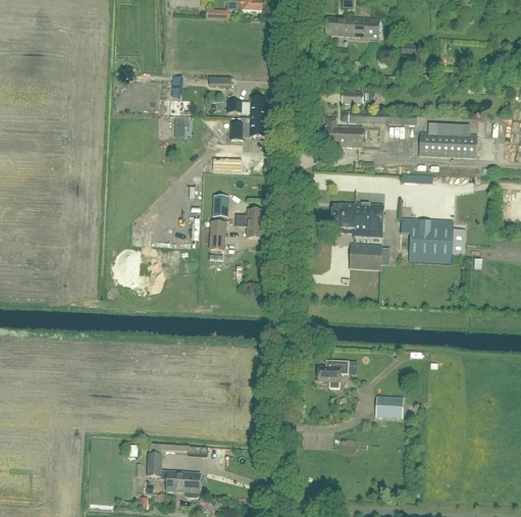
[(227,0),(226,8),(241,8),(241,9),(259,9),(260,0),(258,0),(227,0)]
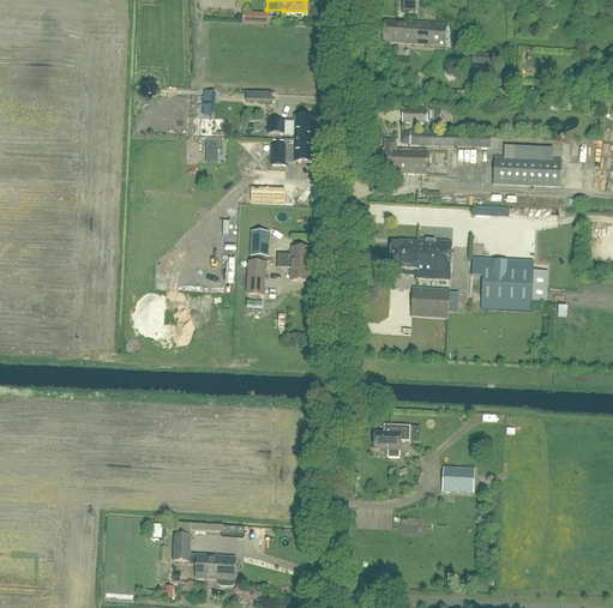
[(256,19),(268,19),(269,10),(241,8),(241,5),(236,5),(236,16),(241,16),(241,19),(256,19)]
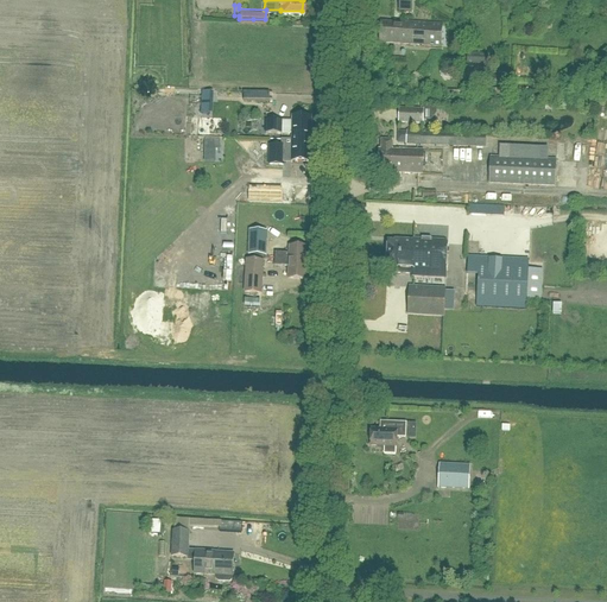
[(528,13),(526,25),(539,27),(541,14),(528,13)]
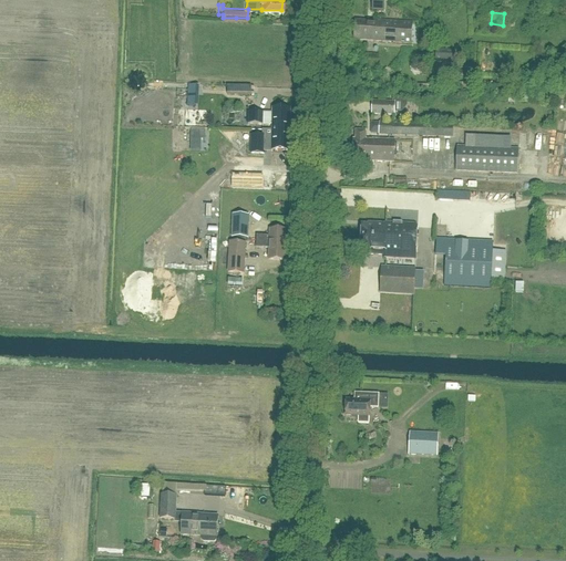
[(411,18),(369,16),(369,17),(353,16),(352,35),(410,40),(411,18)]
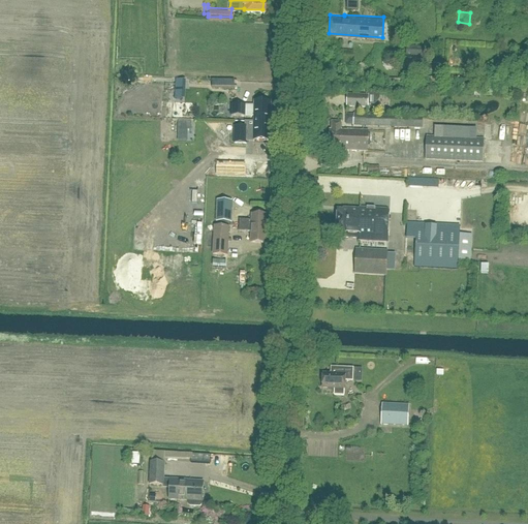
[(405,42),(404,55),(422,56),(423,43),(405,42)]
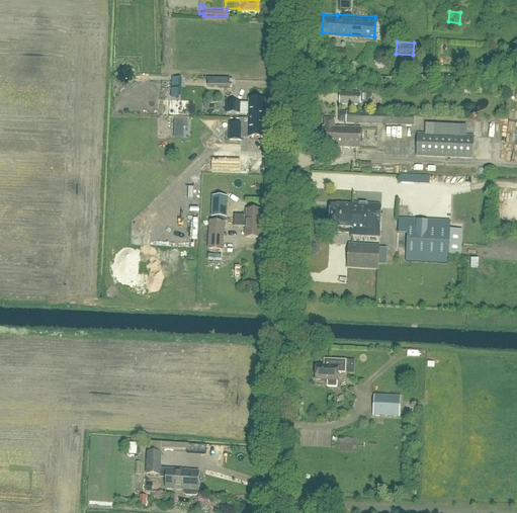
[(173,84),(174,84),(184,84),(187,83),(187,76),(185,76),(183,75),(175,74),(168,74),(167,87),(167,93),(168,93),(168,100),(173,100),(173,84)]
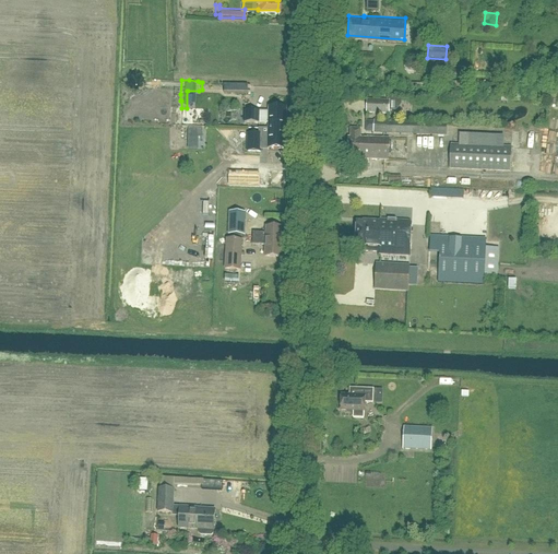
[(365,108),(388,110),(389,96),(365,95),(365,108)]
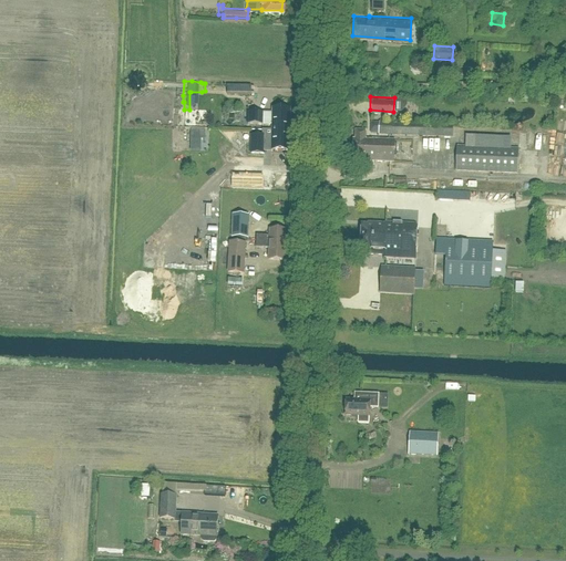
[(270,127),(289,128),(289,105),(271,104),(271,110),(261,108),(247,108),(246,120),(270,121),(270,127)]
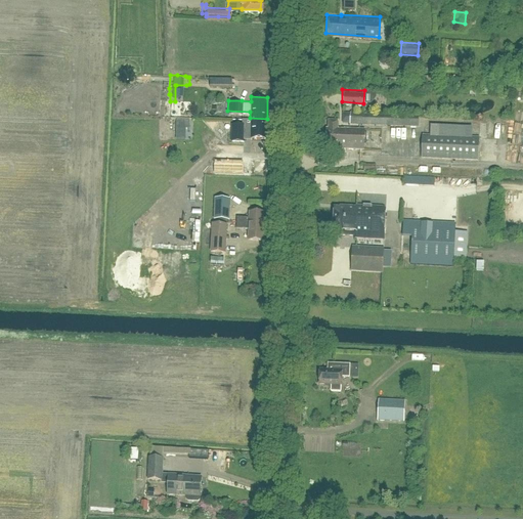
[(401,122),(418,122),(418,113),(402,113),(401,112),(388,112),(362,111),(362,110),(349,109),(348,121),(387,122),(393,122),(401,122)]
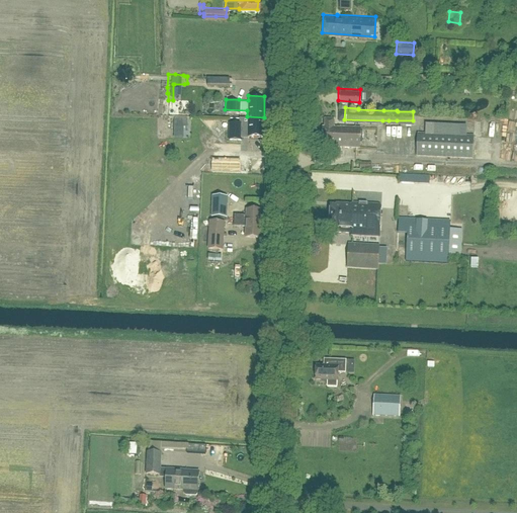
[(247,134),(263,135),(264,117),(247,116),(247,121),(239,120),(239,115),(230,115),(230,120),(227,120),(225,122),(225,130),(226,132),(247,132),(247,134)]
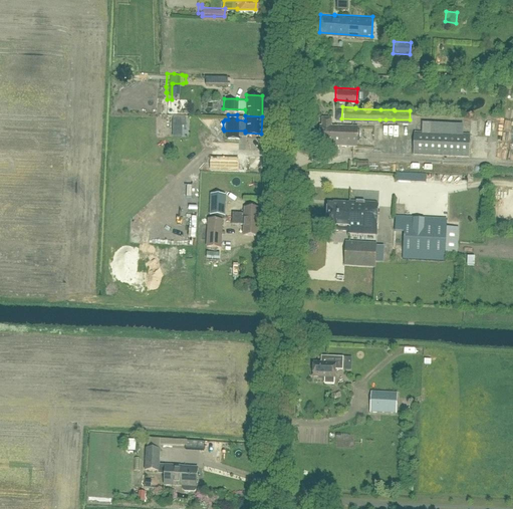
[(356,123),(333,122),(333,123),(327,123),(327,115),(318,115),(318,123),(316,123),(315,141),(322,141),(322,143),(355,144),(356,123)]
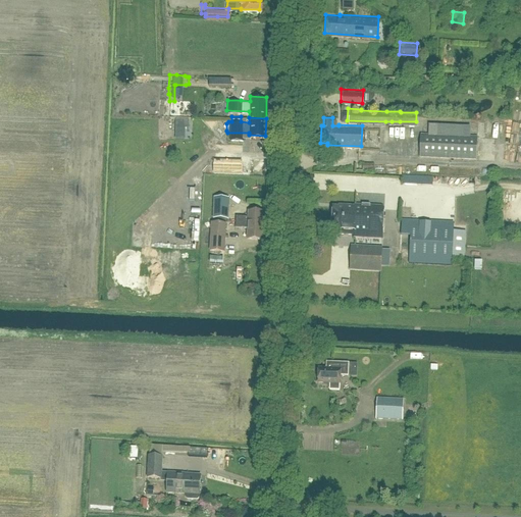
[(480,135),(491,135),(491,119),(480,119),(480,135)]
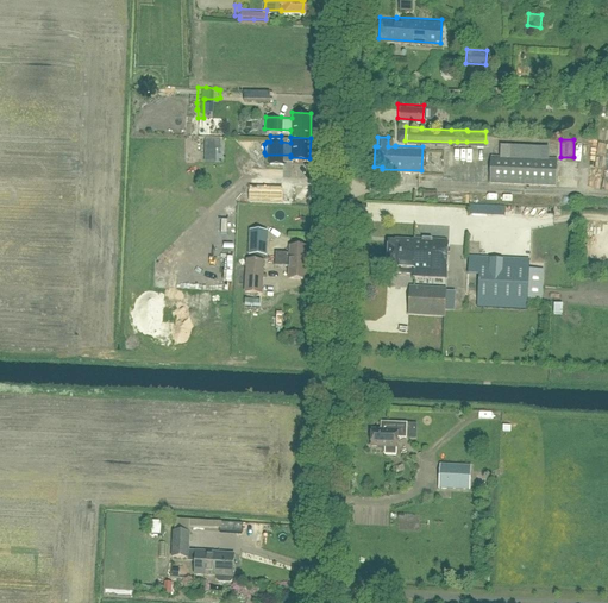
[(556,156),(547,155),(549,144),(500,140),(499,152),(489,151),(488,180),(555,183),(556,156)]
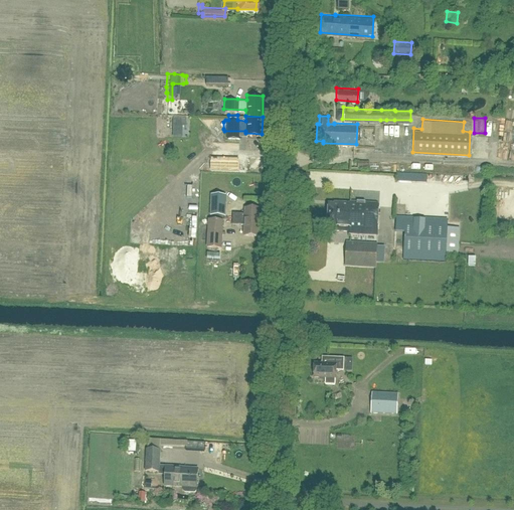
[(209,212),(210,212),(224,213),(224,192),(210,191),(209,212)]
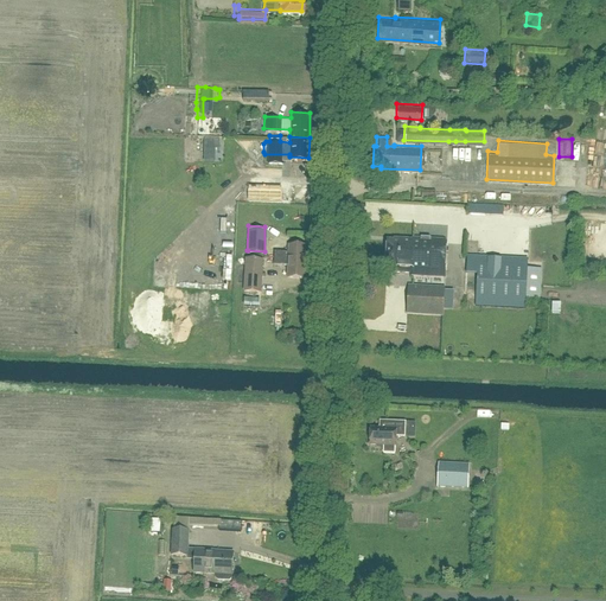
[(474,243),(474,228),(465,227),(465,243),(474,243)]
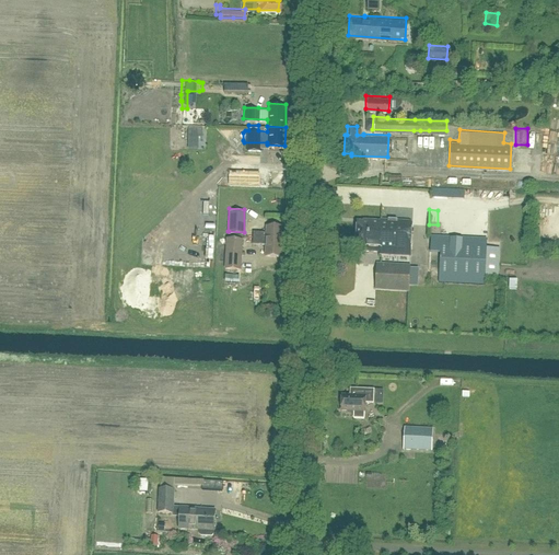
[(354,217),(353,246),(376,249),(376,250),(407,252),(410,220),(407,218),(379,216),(379,217),(367,217),(367,218),(354,217)]
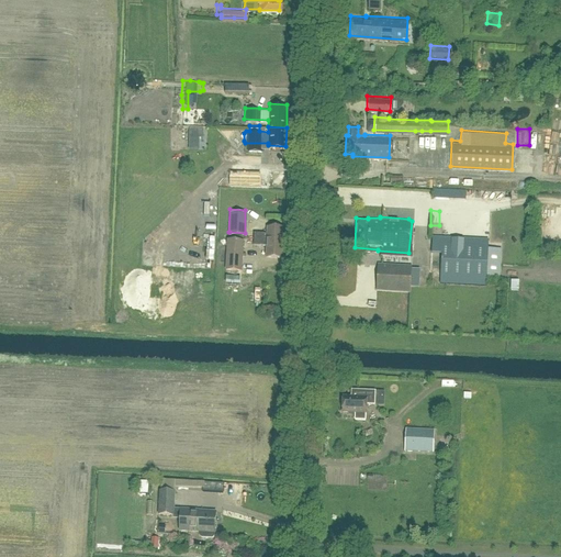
[(282,237),(283,225),(266,224),(266,230),(253,230),(253,236),(282,237)]
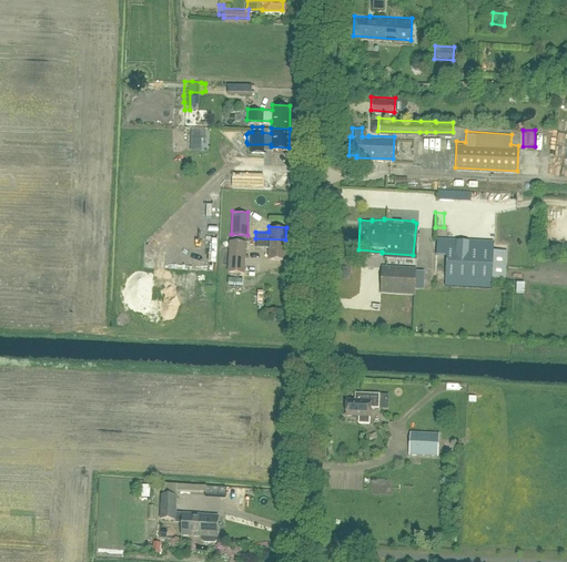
[(490,284),(490,277),(504,278),(506,247),(492,246),(493,238),(435,236),(434,269),(434,282),(490,284)]
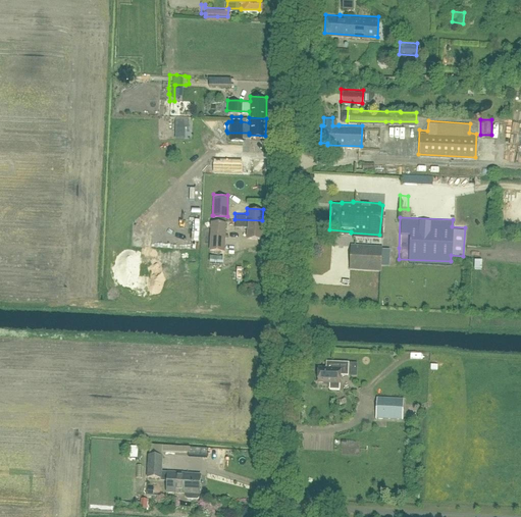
[(223,248),(223,246),(225,219),(210,219),(209,247),(223,248)]
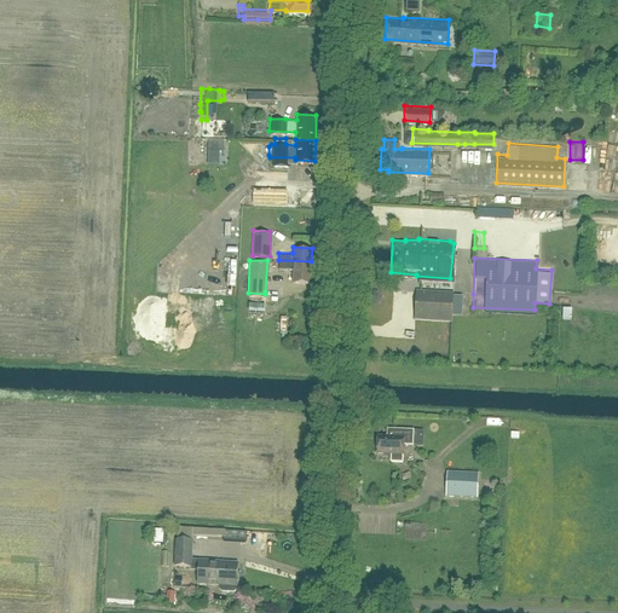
[(311,261),(278,260),(278,266),(293,267),(292,279),(311,281),(311,261)]
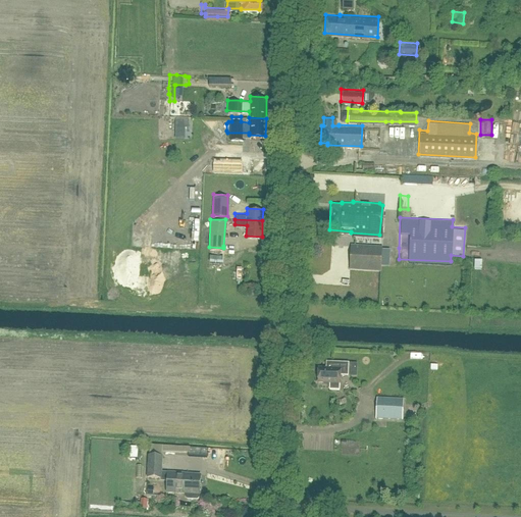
[(348,266),(379,268),(381,244),(350,242),(348,266)]
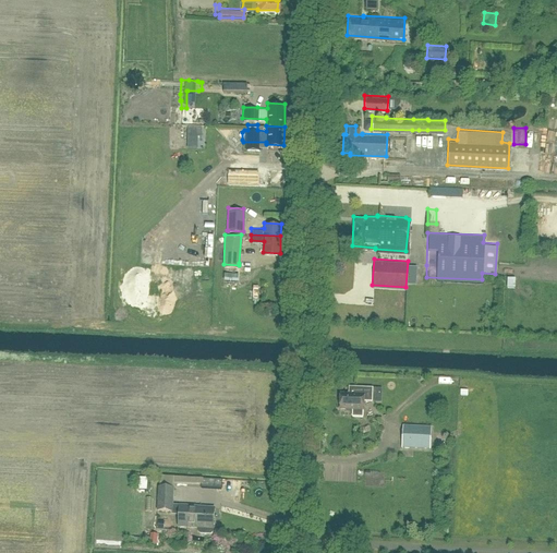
[(339,405),(351,406),(351,413),(362,413),(362,406),(363,398),(371,398),(372,384),(348,383),(348,391),(340,391),(339,405)]
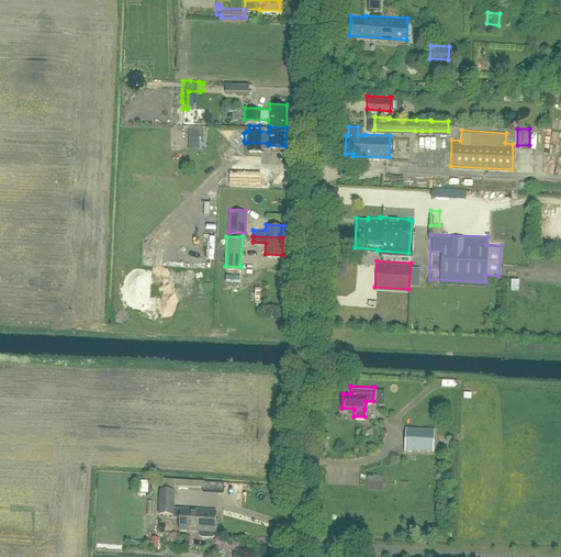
[(410,412),(419,412),(421,403),(410,403),(410,412)]
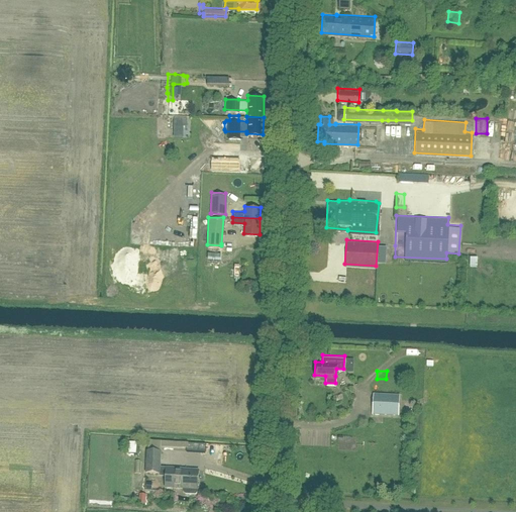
[(372,409),(372,411),(398,412),(399,392),(373,391),(372,409)]
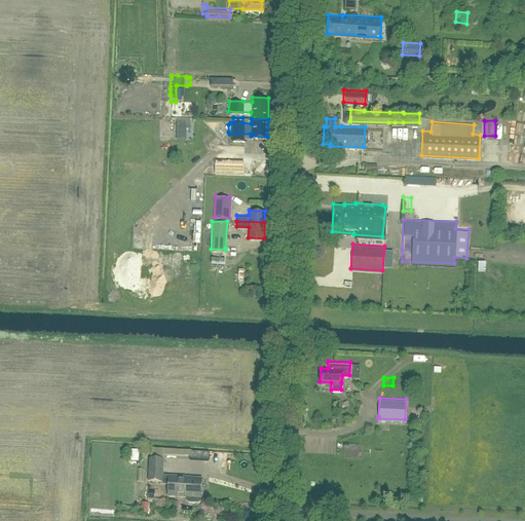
[(345,435),(345,446),(348,446),(347,440),(355,439),(355,434),(345,435)]
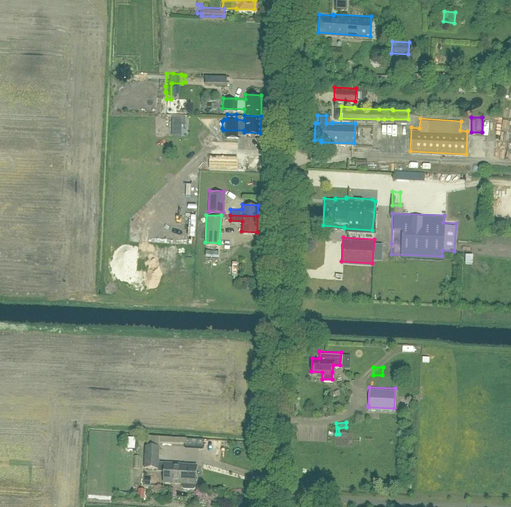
[(163,469),(162,481),(172,481),(172,480),(194,481),(196,462),(158,459),(159,444),(144,443),(143,465),(156,466),(156,469),(163,469)]
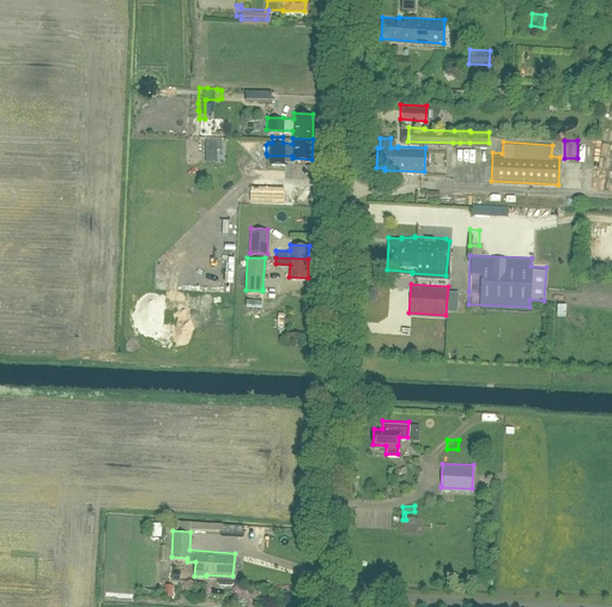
[(217,547),(264,550),(265,540),(255,540),(255,534),(218,534),(217,547)]
